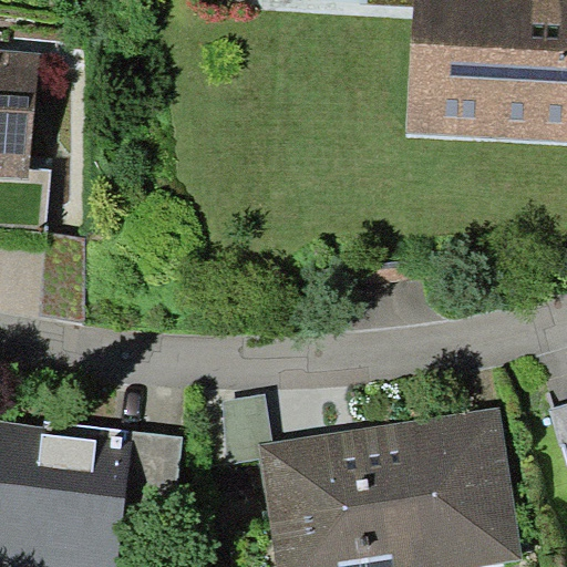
[(566,0),(368,0),(368,2),(414,6),(408,133),(566,141),(566,0)]
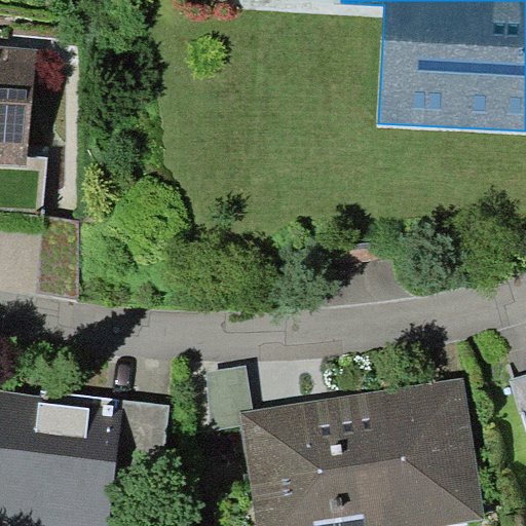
[(0,163),(28,166),(39,49),(0,45),(0,163)]
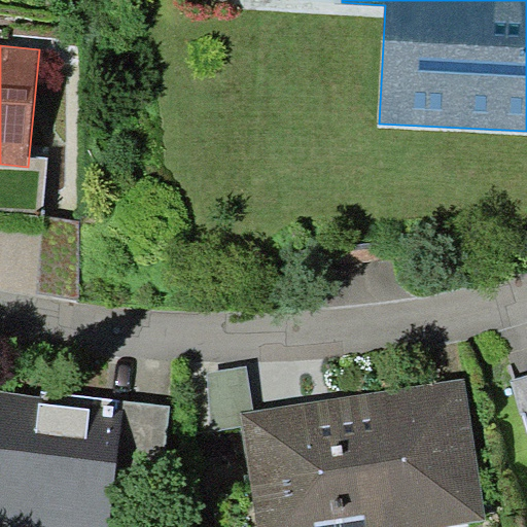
[(254,411),(247,365),(209,374),(211,431),(243,425),(241,412),(254,411)]
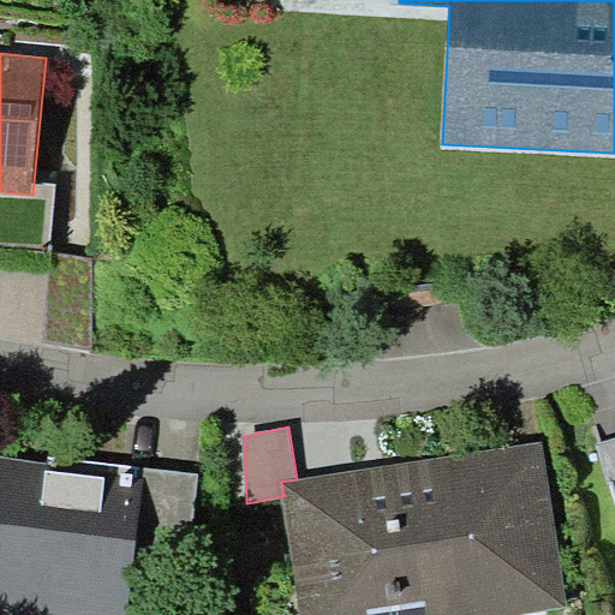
[(614,437),(597,443),(610,483),(613,482),(614,488),(614,437)]
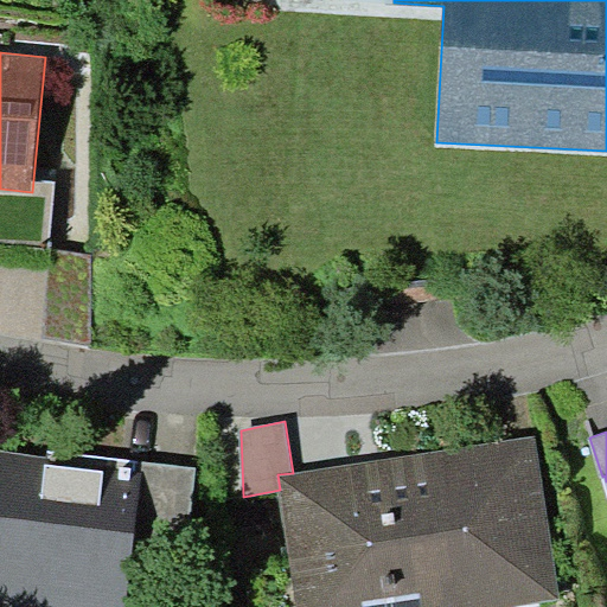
[(280,490),(296,606),(493,606),(560,598),(536,436),(293,473),(278,474),(280,490)]
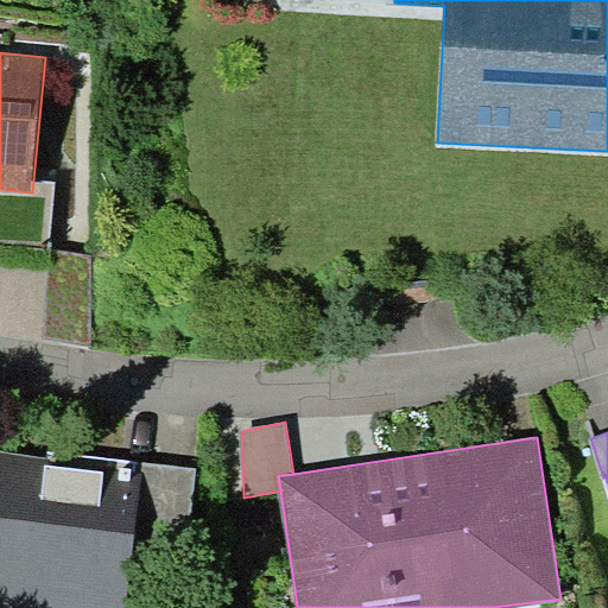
[(0,607),(126,607),(133,551),(143,463),(49,451),(48,457),(0,450),(0,607)]
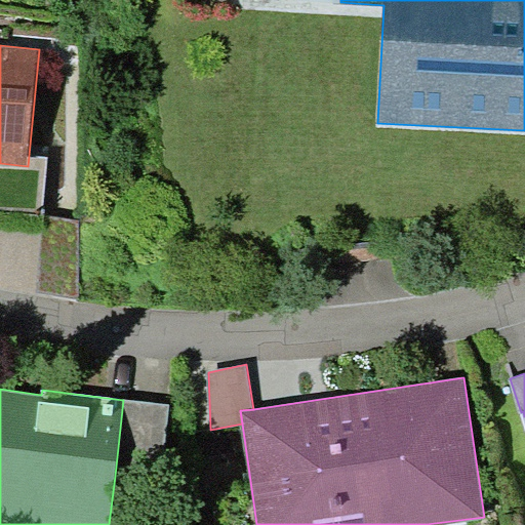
[(123,400),(115,476),(160,481),(168,405),(123,400)]
